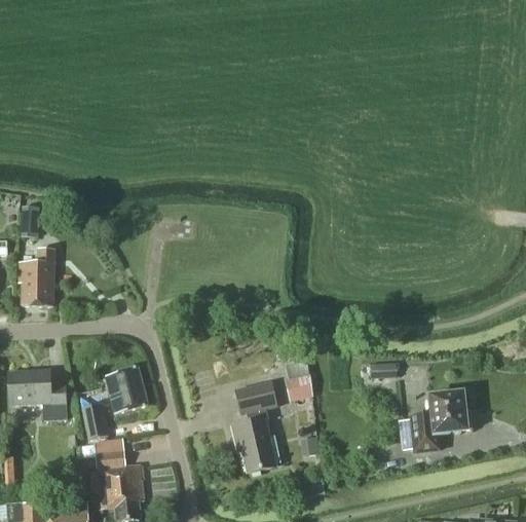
[(23,206),(22,227),(34,228),(35,206),(23,206)]
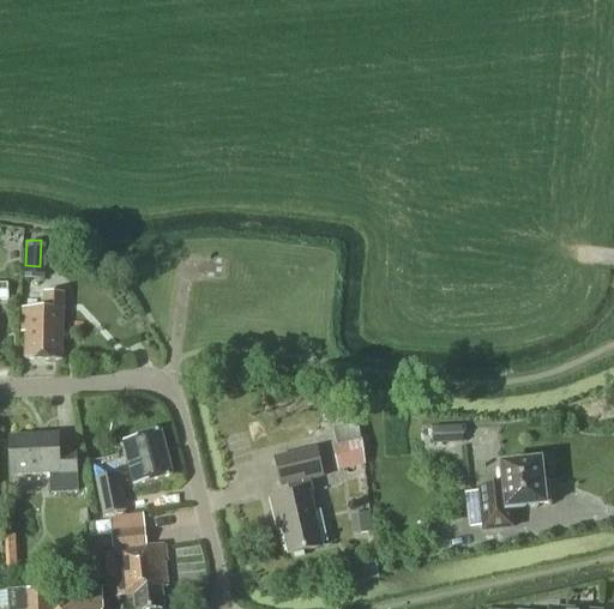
[(23,302),(22,329),(26,329),(25,354),(61,356),(64,291),(44,290),(43,302),(23,302)]
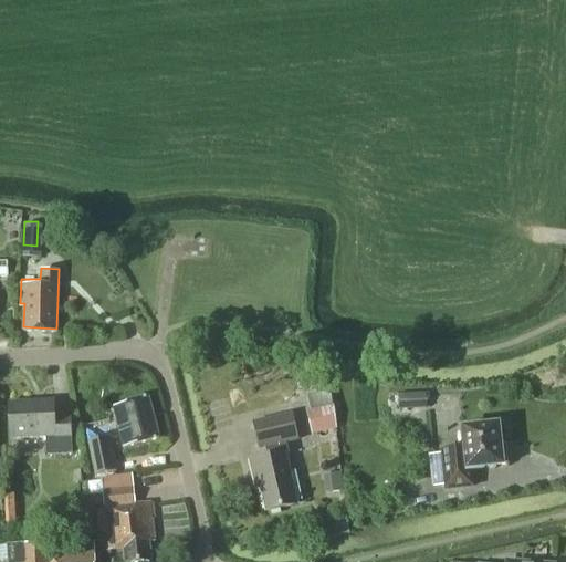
[(336,427),(331,389),(306,393),(310,407),(306,408),(311,432),(336,427)]
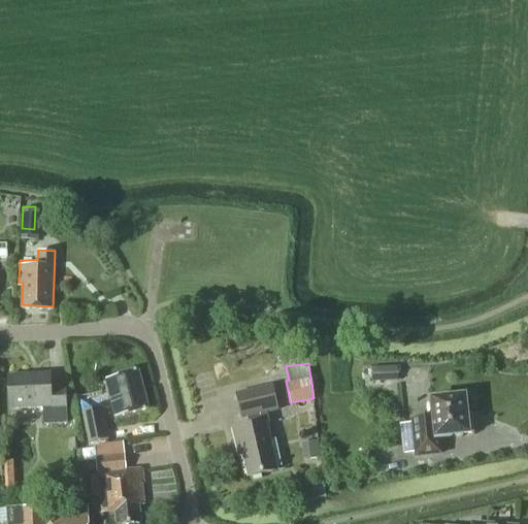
[(398,378),(397,364),(371,365),(371,379),(398,378)]
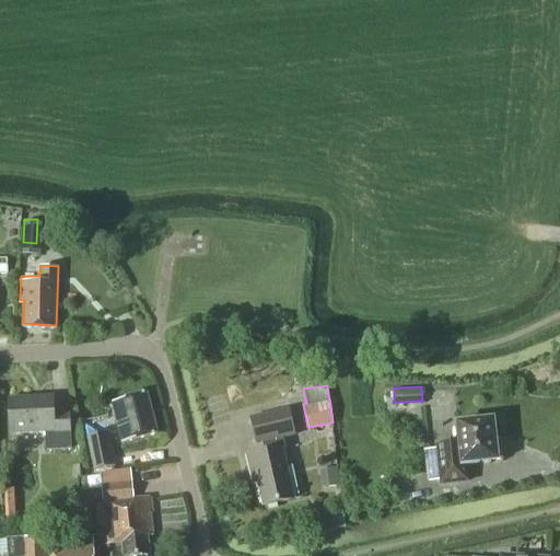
[(156,430),(147,390),(113,398),(124,439),(156,430)]
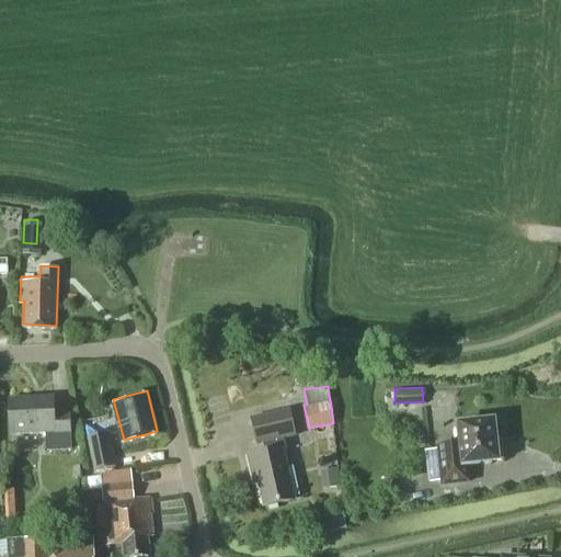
[(54,411),(53,394),(8,396),(10,432),(46,430),(47,447),(71,446),(69,411),(54,411)]
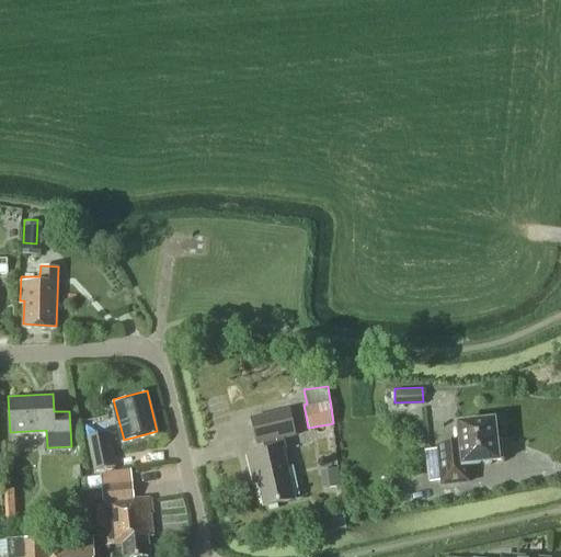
[(294,432),(288,408),(251,416),(256,440),(263,439),(265,450),(247,453),(252,475),(256,474),(264,503),(293,497),(281,447),(285,446),(283,434),(294,432)]
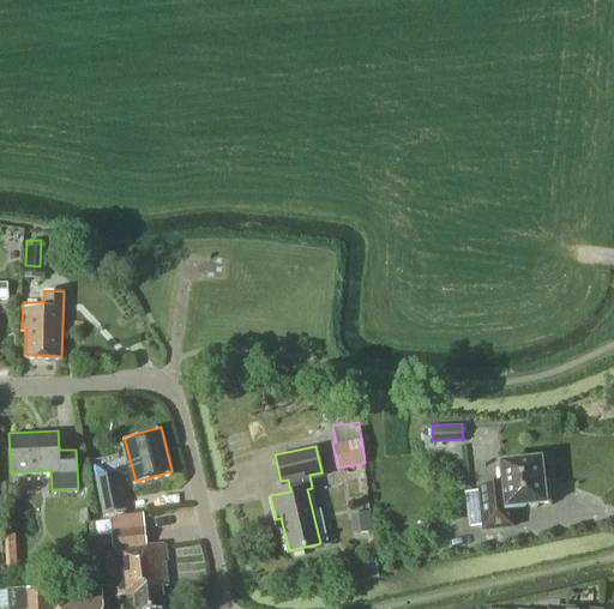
[(542,478),(540,457),(500,460),(503,482),(479,484),(483,526),(512,523),(511,506),(523,505),(523,502),(552,500),(549,478),(542,478)]
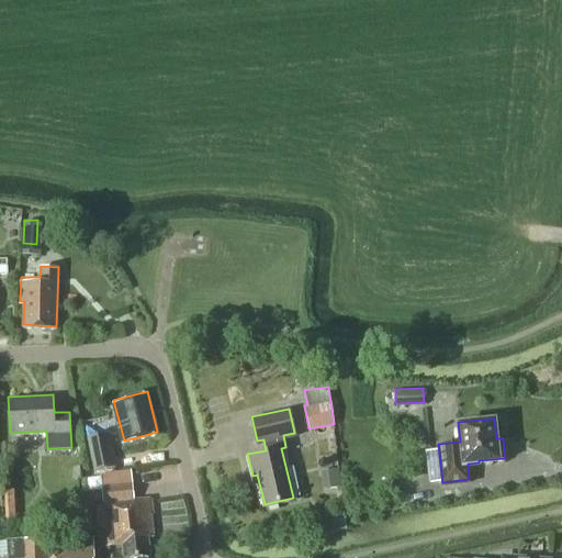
[(115,464),(110,432),(87,435),(92,468),(115,464)]
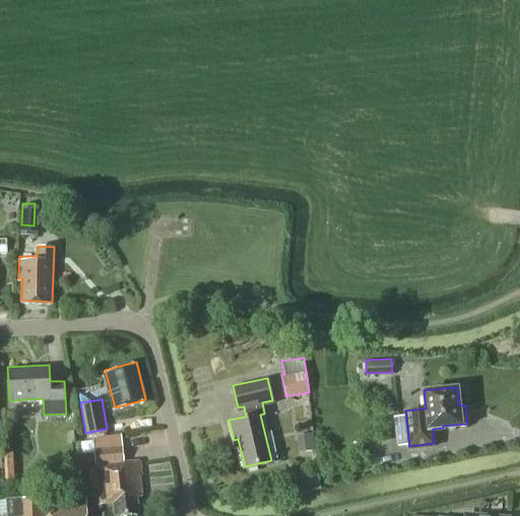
[(67,430),(69,440),(77,439),(75,428),(67,430)]
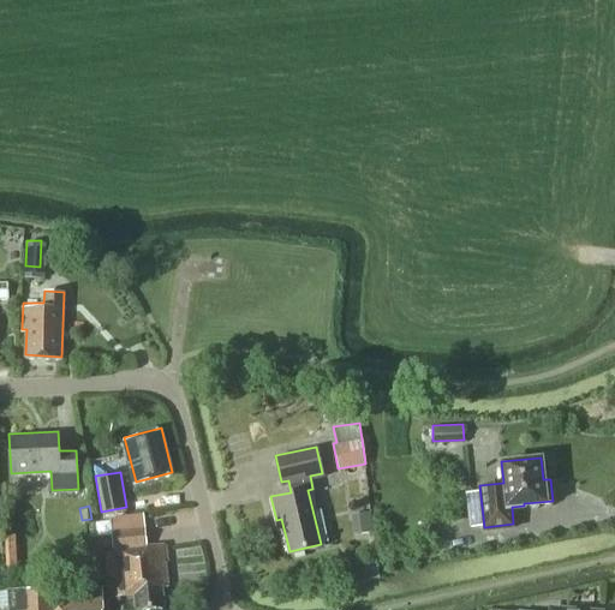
[(107,576),(117,576),(119,593),(135,591),(137,608),(165,605),(162,584),(168,584),(165,560),(167,560),(165,542),(147,544),(143,512),(127,513),(111,518),(90,520),(91,528),(112,527),(114,550),(105,551),(107,576)]
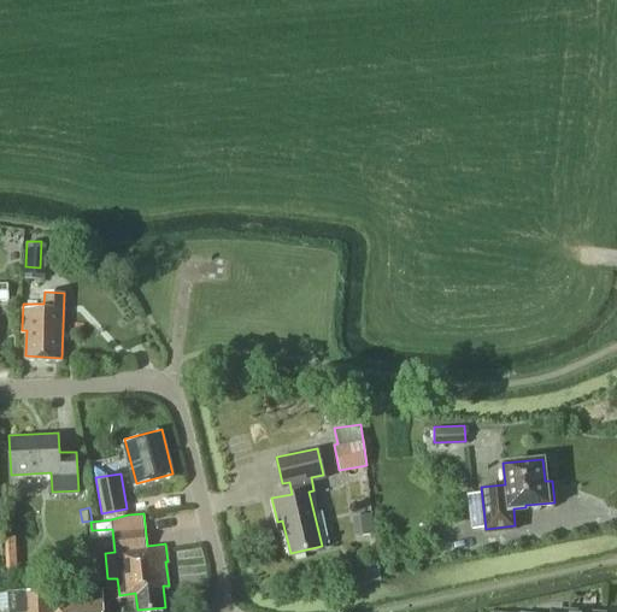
[(17,574),(16,534),(5,534),(6,574),(17,574)]
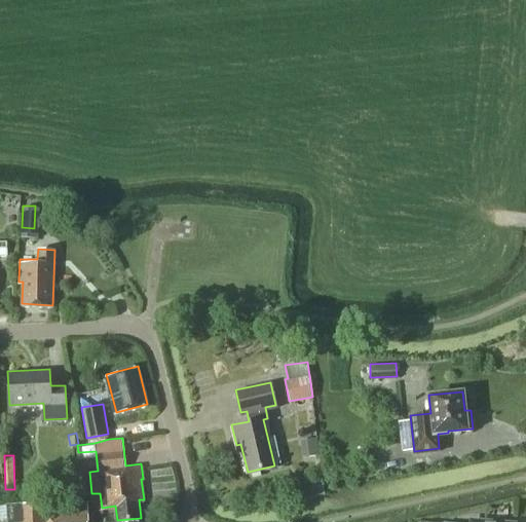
[(44,504),(43,500),(6,502),(7,521),(21,521),(20,521),(87,521),(86,500),(44,504)]
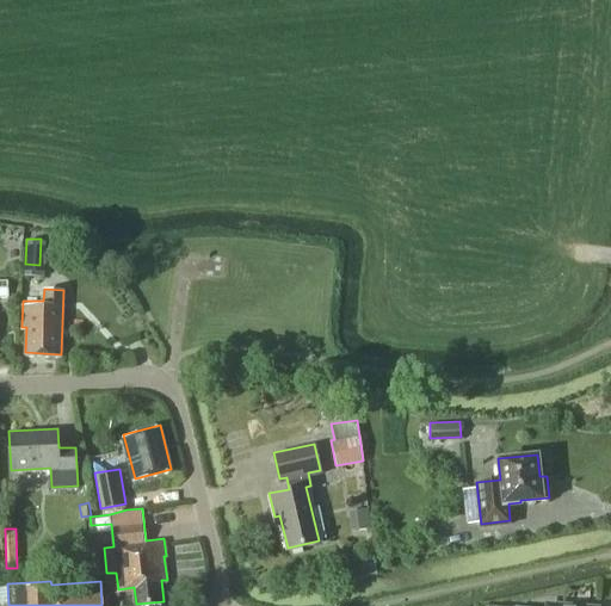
All buildings are outlined.
